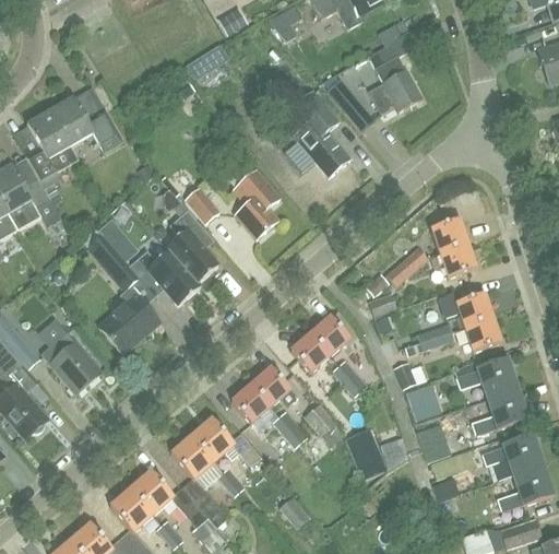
[(336,9),(347,28),(360,21),(358,14),(383,0),(312,0),(322,18),(336,9)]
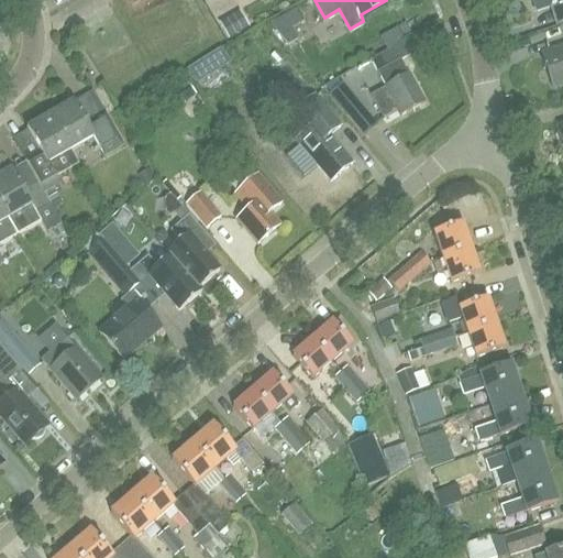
[(234,25),(240,36),(254,30),(250,19),(234,25)]
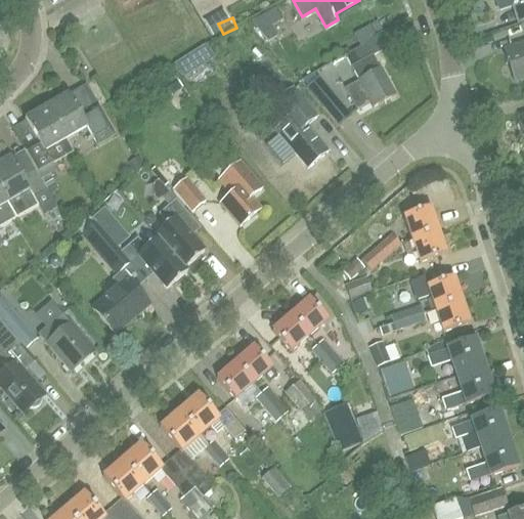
[(376,35),(345,52),(358,77),(373,103),(395,91),(380,65),(379,66),(372,53),(382,47),(376,35)]
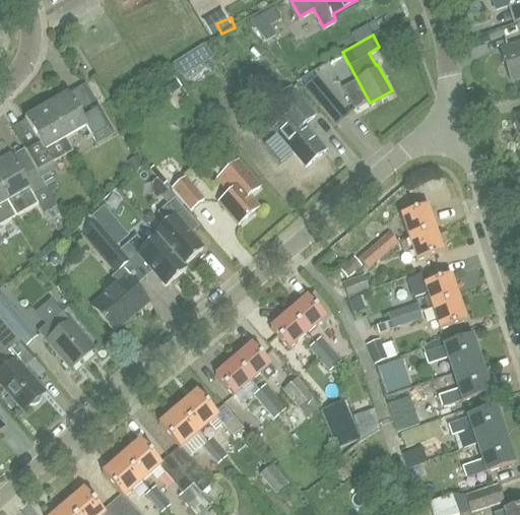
[(519,39),(500,46),(510,77),(519,74),(519,39)]
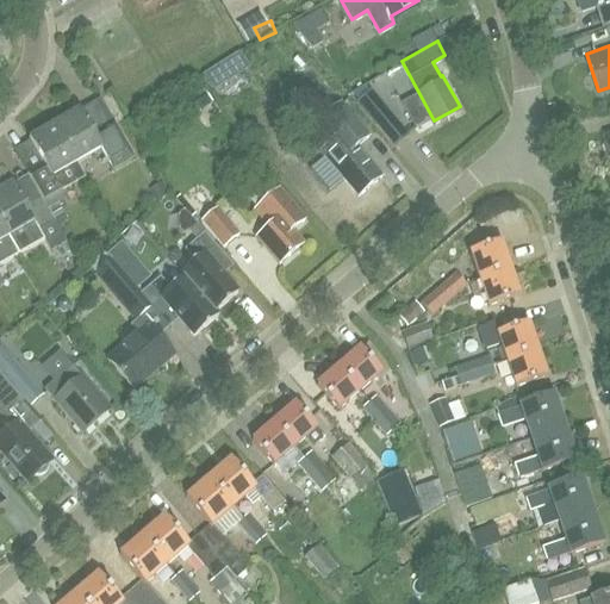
[(225,76),(216,61),(205,68),(215,83),(225,76)]
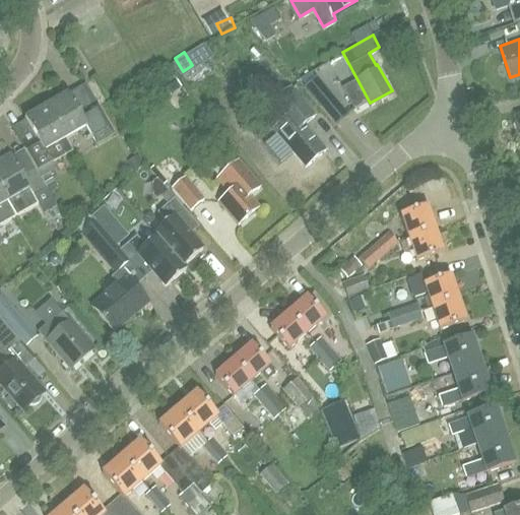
[(331,92),(316,74),(305,83),(320,102),(331,92)]
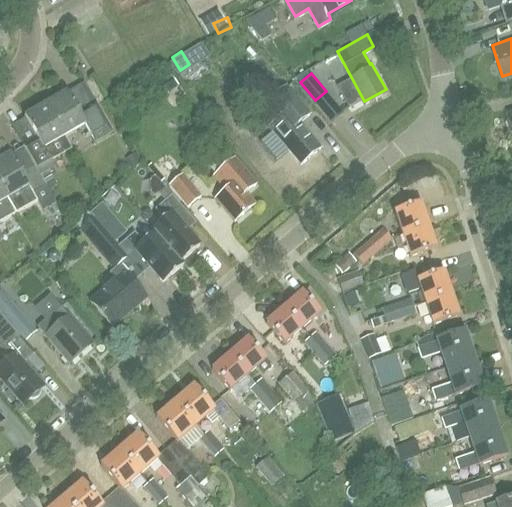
[(267,100),(280,115),(269,124),(272,127),(259,138),(275,156),(287,146),(301,162),(320,145),(299,120),(309,112),(286,84),(267,100)]
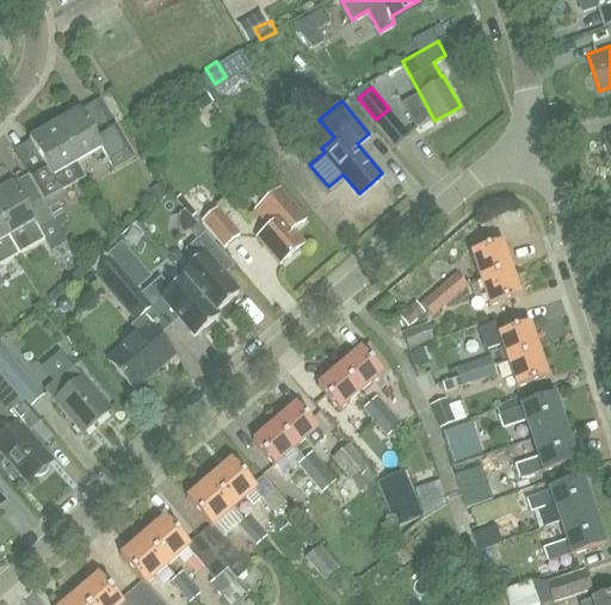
[(91,155),(88,152),(100,146),(106,155),(124,146),(110,121),(93,130),(79,106),(51,122),(81,173),(84,172),(78,162),(91,155)]
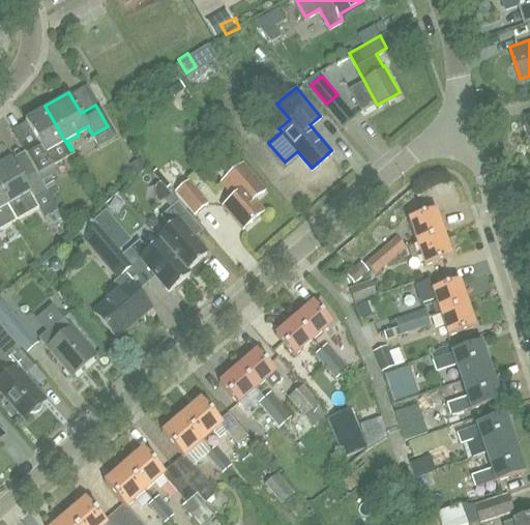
[(56,169),(52,162),(70,150),(45,106),(25,117),(36,138),(23,146),(35,169),(33,170),(45,190),(47,188),(40,178),(56,169)]
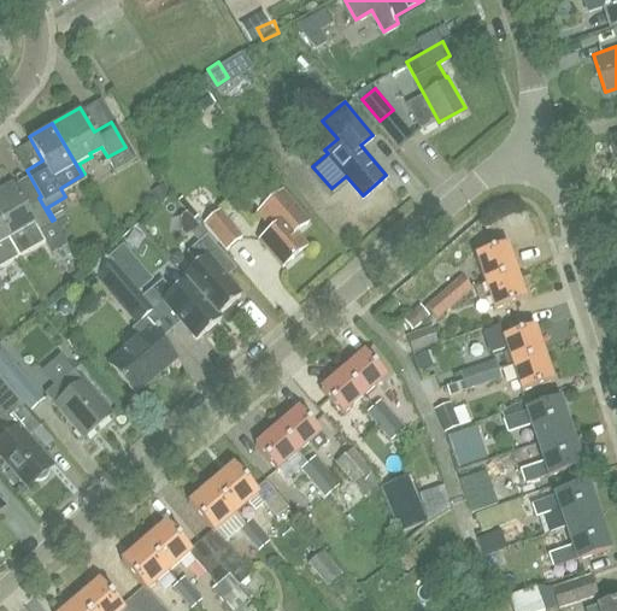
[(52,221),(39,198),(22,207),(9,183),(0,188),(0,225),(17,254),(46,238),(40,228),(52,221)]
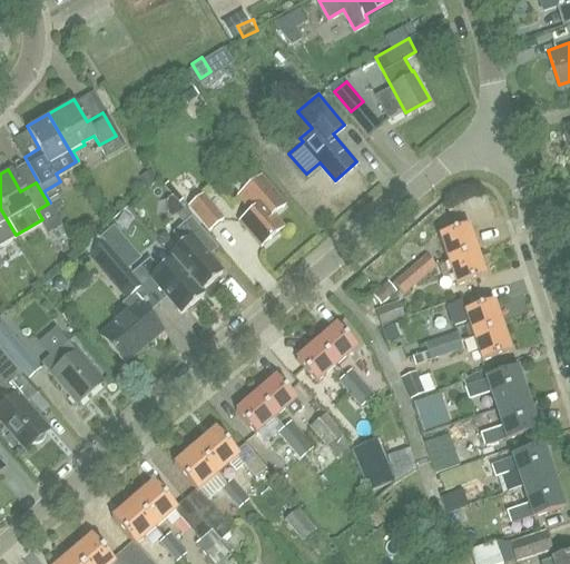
[(261,174),(237,193),(251,207),(239,217),(261,243),(283,225),(273,213),(284,203),(261,174)]
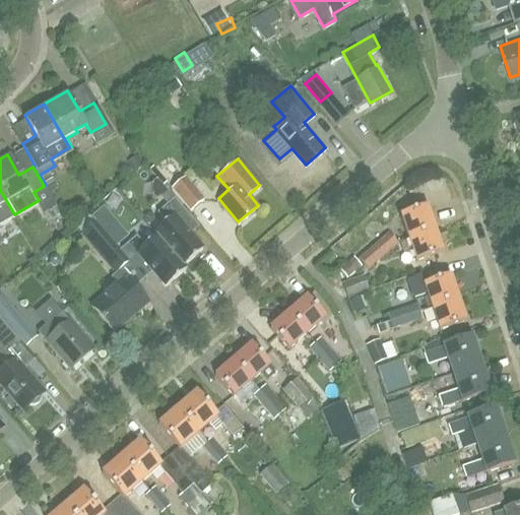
[(191,207),(205,196),(186,173),(172,185),(191,207)]
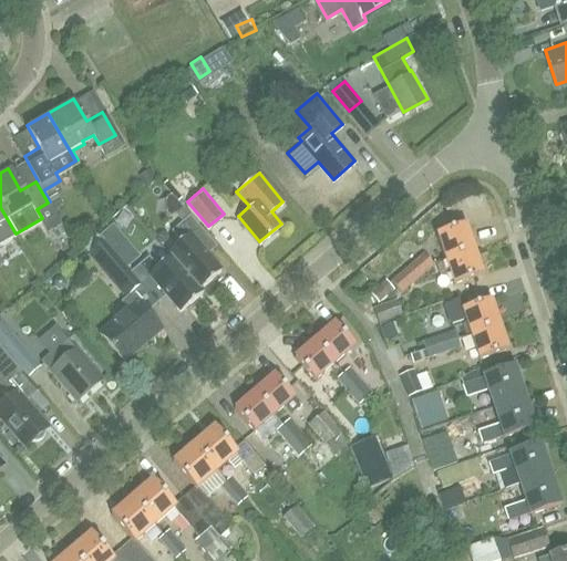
[(0,241),(16,234),(0,207),(0,241)]
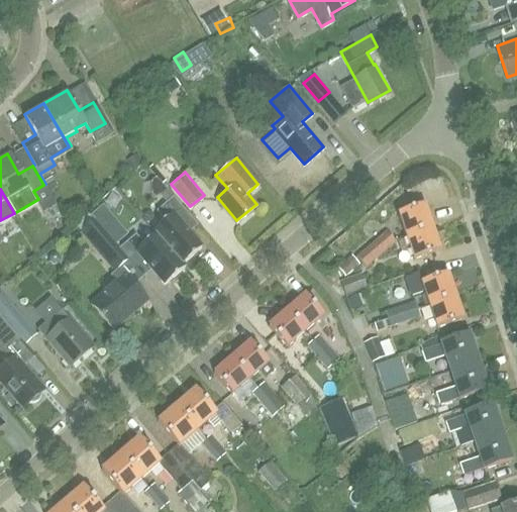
[(176,213),(184,206),(173,194),(157,208),(165,217),(152,227),(185,265),(185,264),(182,261),(202,244),(176,213)]
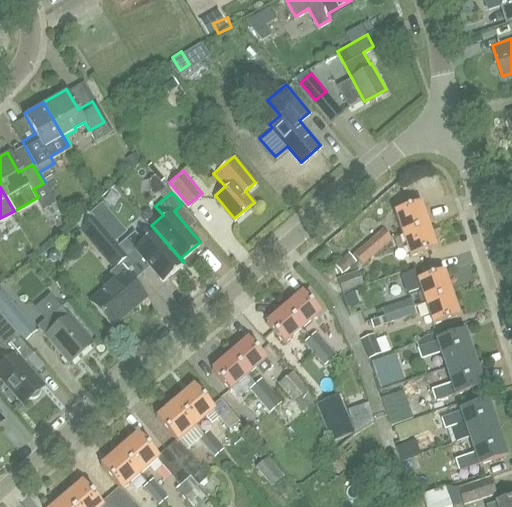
[(402,229),(428,221),(421,198),(395,207),(402,229)]
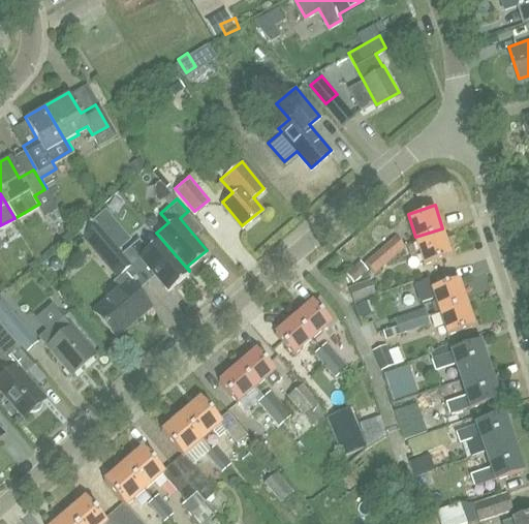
[(93,217),(97,222),(119,247),(131,237),(105,207),(93,217)]
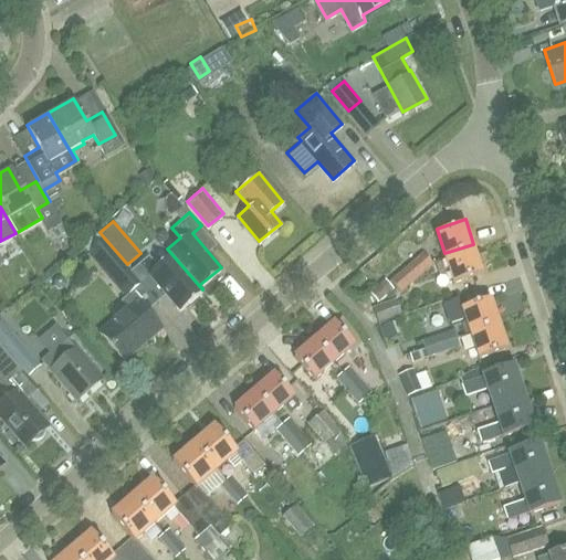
[(127,264),(104,238),(88,250),(125,293),(139,280),(130,268),(127,264)]
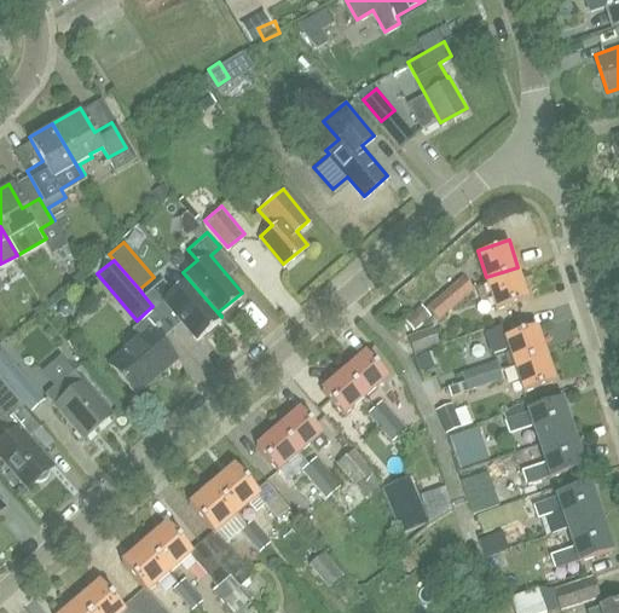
[(495,305),(527,294),(518,267),(486,277),(495,305)]
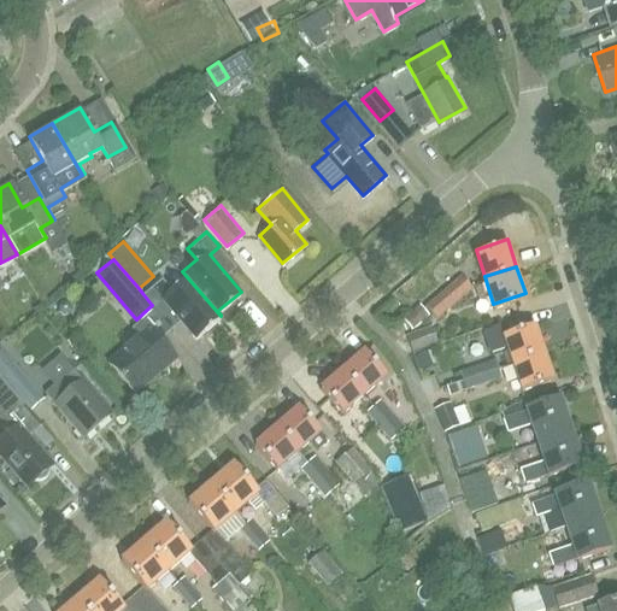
[(197,336),(221,316),(182,271),(182,272),(184,276),(171,287),(162,276),(142,293),(152,305),(154,307),(164,299),(197,336)]
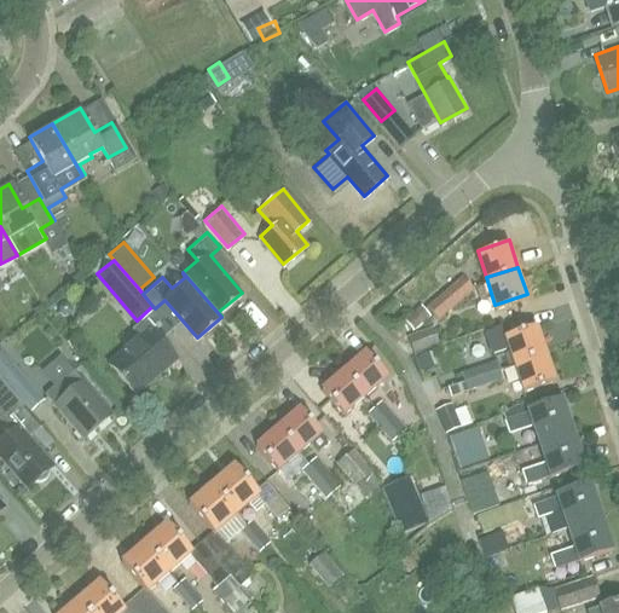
[(439,317),(474,285),(463,272),(427,304),(439,317)]
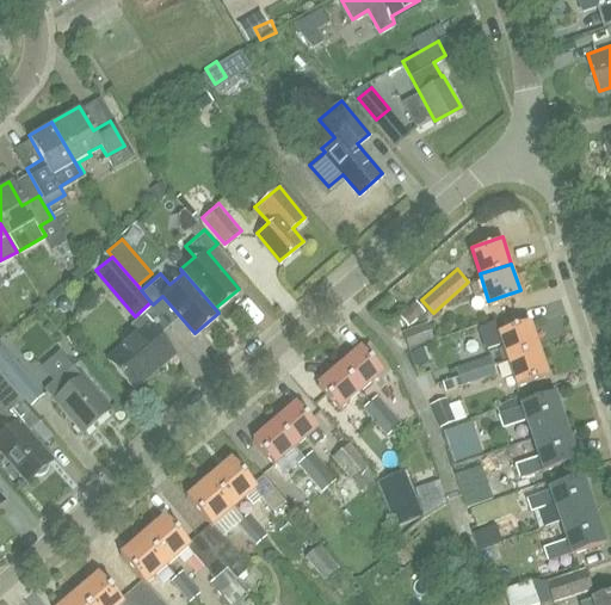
[(409,323),(425,309),(417,297),(400,313),(409,323)]
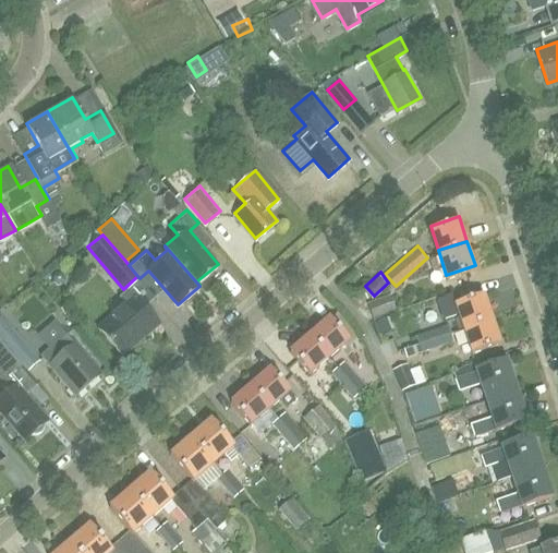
[(445,315),(458,310),(463,327),(492,317),(483,290),(455,300),(451,289),(437,293),(445,315)]
